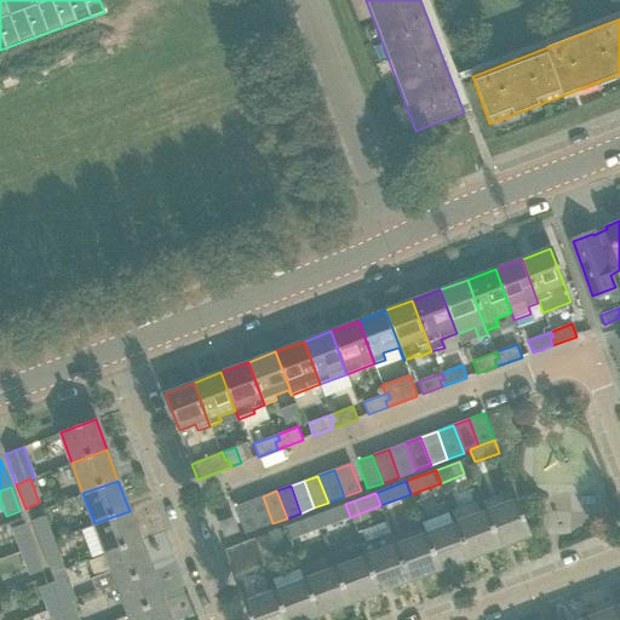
[(258,529),(273,523),(263,497),(248,501),(258,529)]
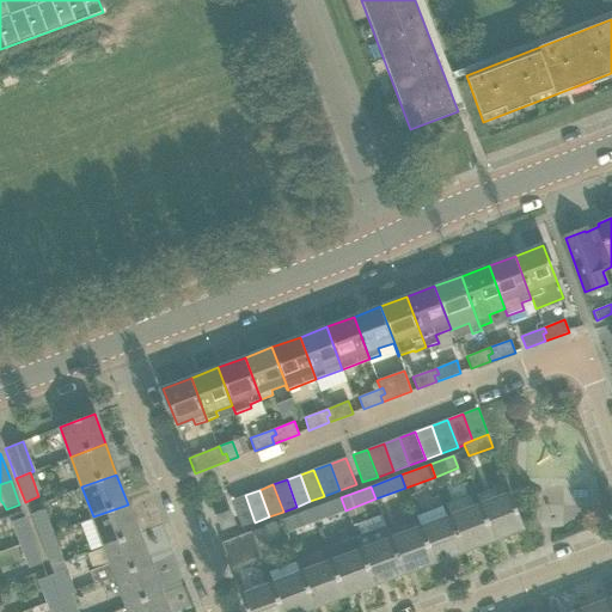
[(497,499),(481,506),(494,539),(524,528),(510,494),(497,499)]
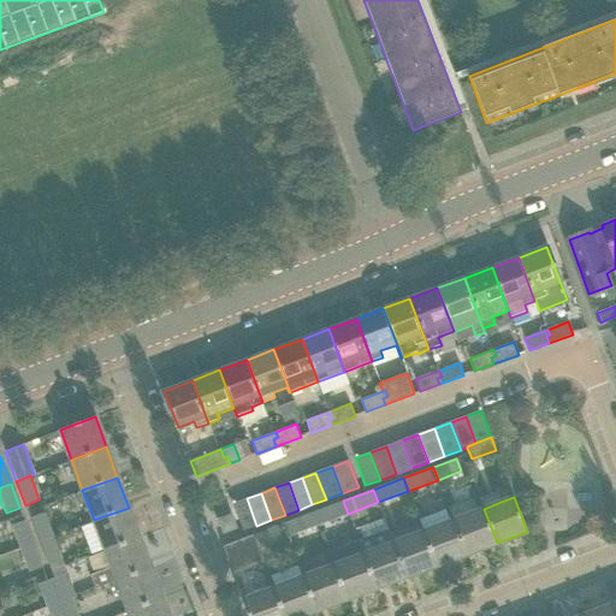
[(242,531),(256,526),(247,498),(232,504),(242,531)]
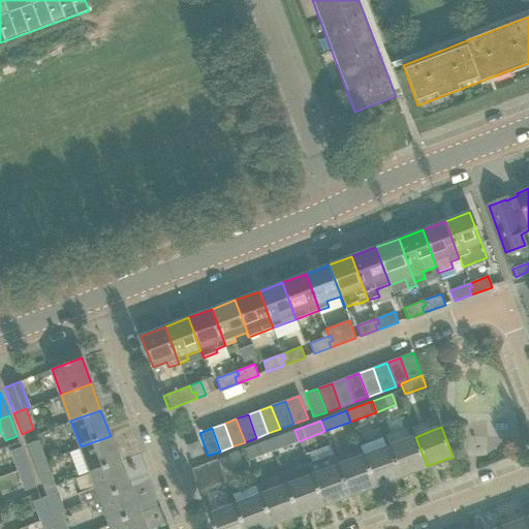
[(294,430),(269,439),(273,450),(299,441),(294,430)]
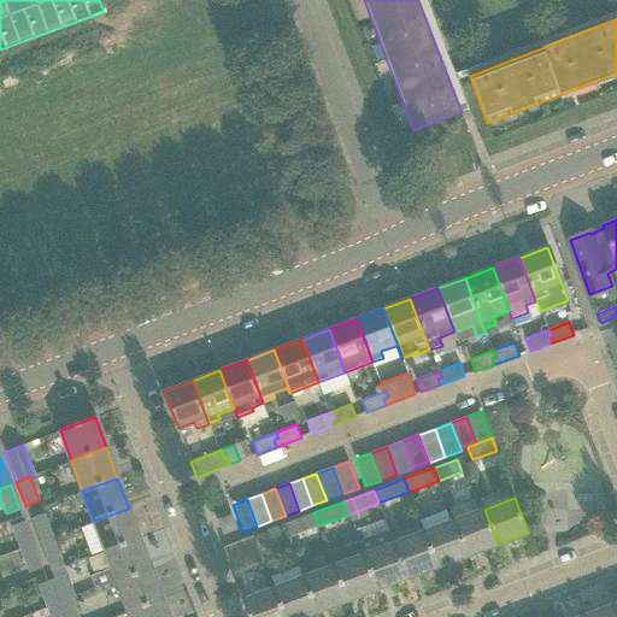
[(105,551),(140,539),(129,509),(94,521),(105,551)]
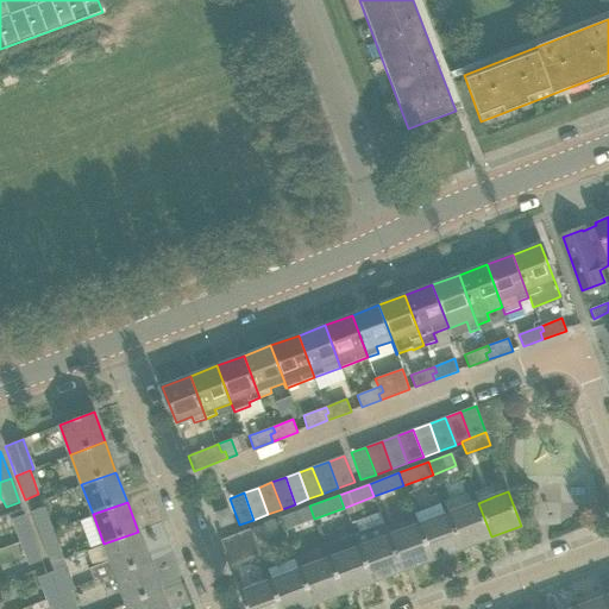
[(472,506),(449,514),(462,548),(491,537),(478,503),(472,506)]
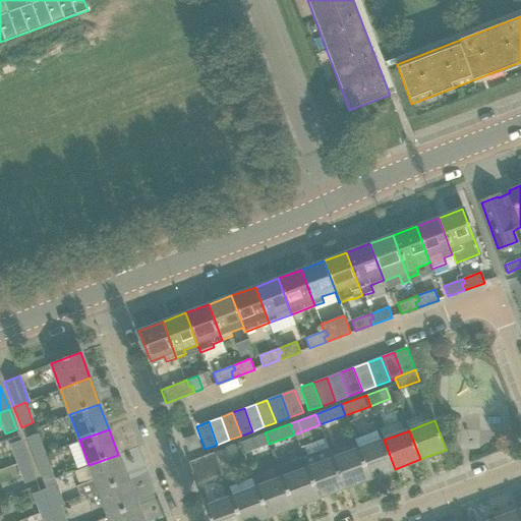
[(265,432),(239,443),(243,454),(269,444),(265,432)]
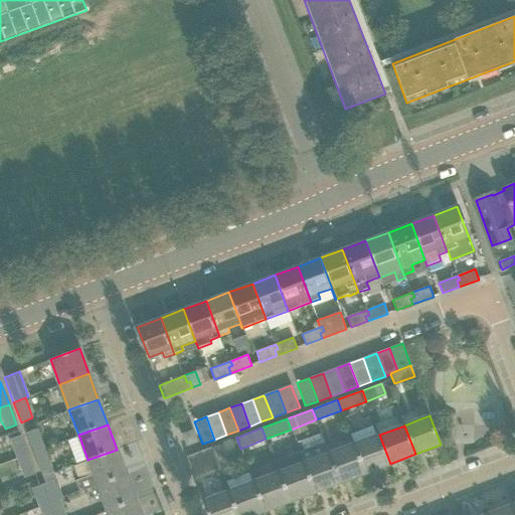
[(32,453),(43,448),(36,430),(25,434),(32,453)]
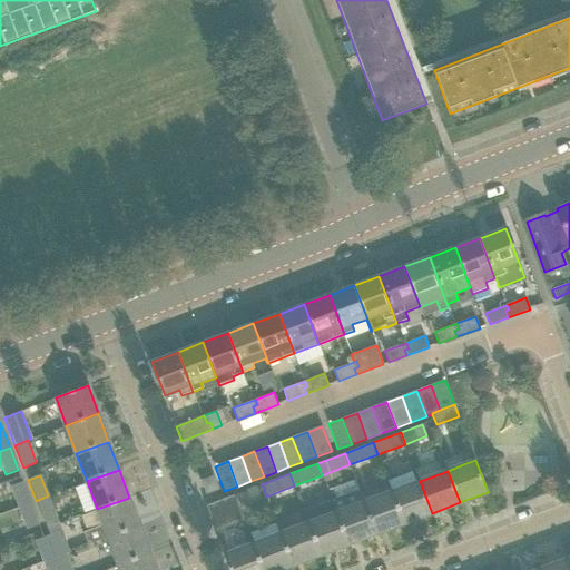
[(206,493),(218,489),(214,477),(202,481),(206,493)]
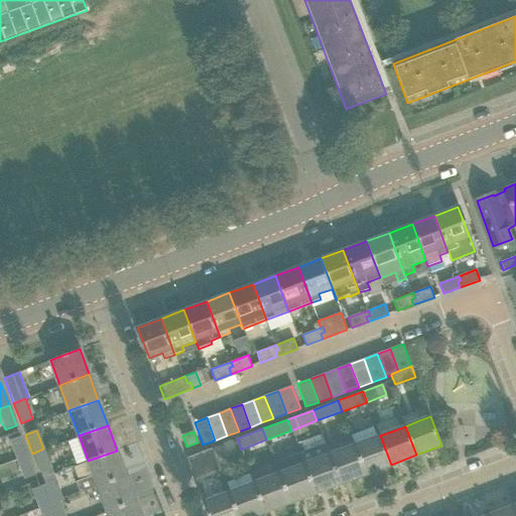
[(391,465),(380,435),(355,444),(366,474),(391,465)]
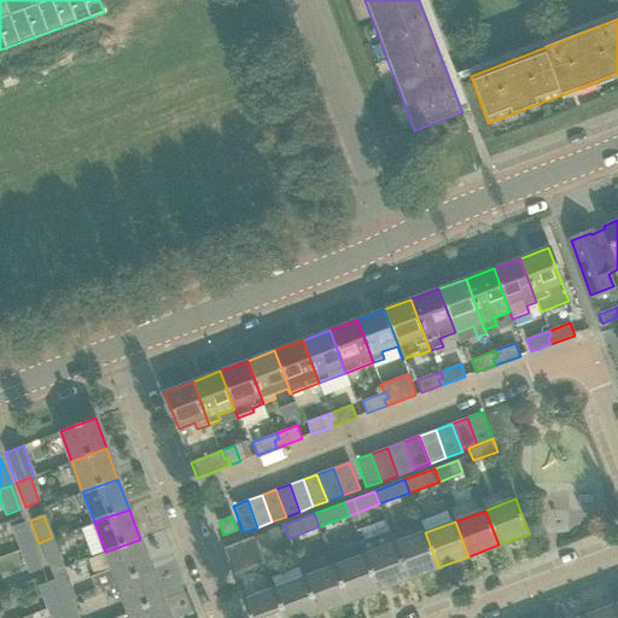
[(19,551),(33,546),(24,523),(11,528),(19,551)]
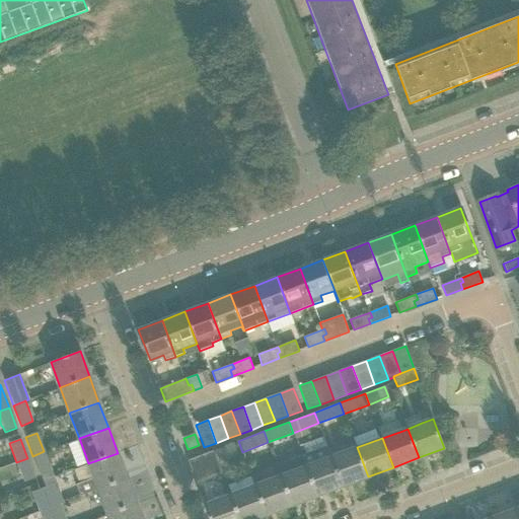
[(218,462),(237,454),(233,443),(214,450),(218,462)]
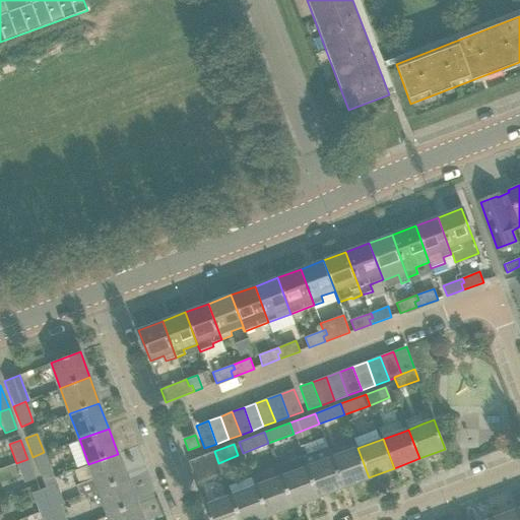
[(328,448),(303,457),(318,497),(343,488),(332,458),(328,448)]
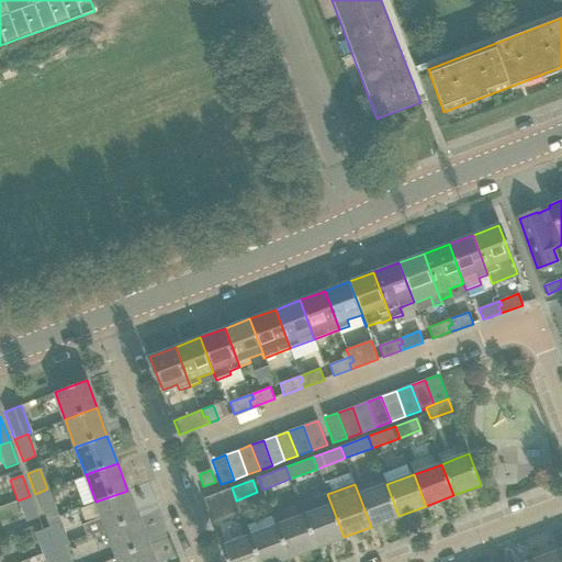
[(371,527),(398,516),(386,484),(359,495),(371,527)]
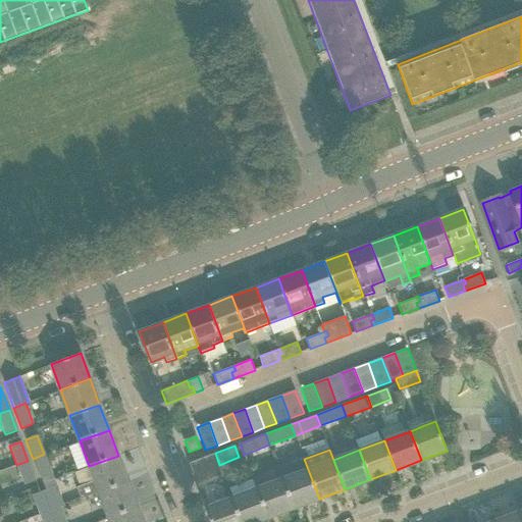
[(224,476),(219,465),(215,453),(189,463),(198,486),(224,476)]
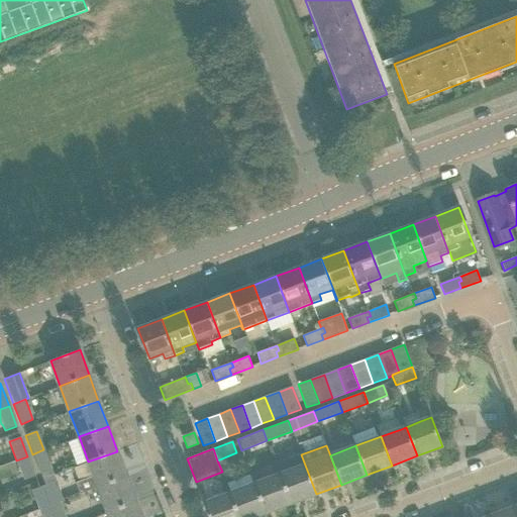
[(41,480),(54,475),(43,449),(32,454),(41,480)]
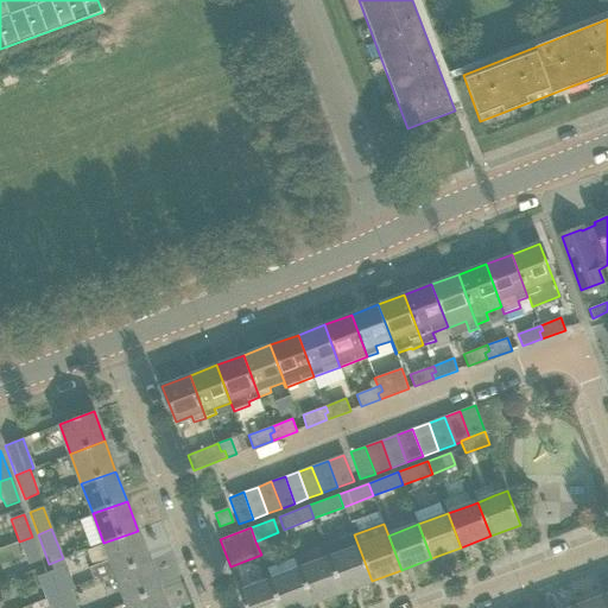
[(93,581),(150,561),(138,531),(103,543),(109,559),(88,568),(93,581)]
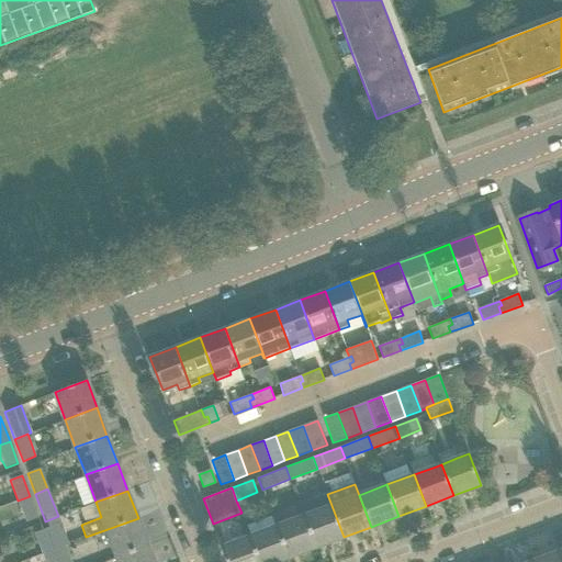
[(316,548),(344,537),(327,493),(301,503),(306,515),(304,516),(316,548)]
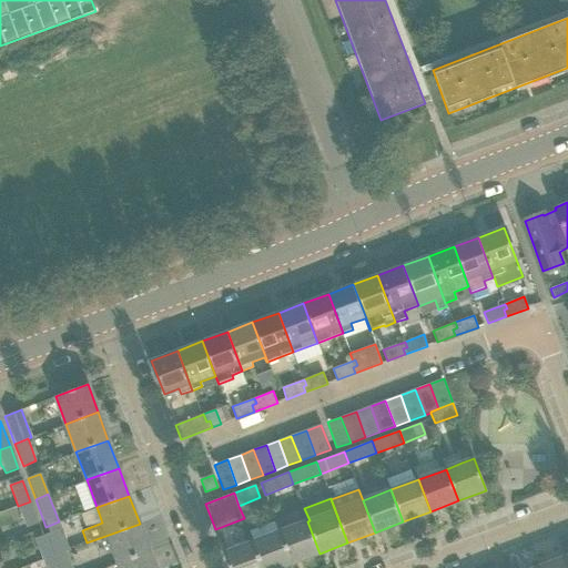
[(26,528),(38,524),(30,501),(18,506),(26,528)]
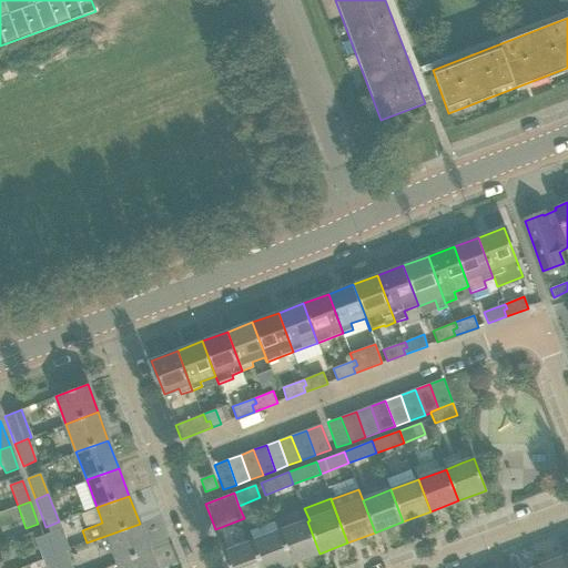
[(56,556),(69,550),(59,521),(46,527),(48,533),(47,533),(56,556)]
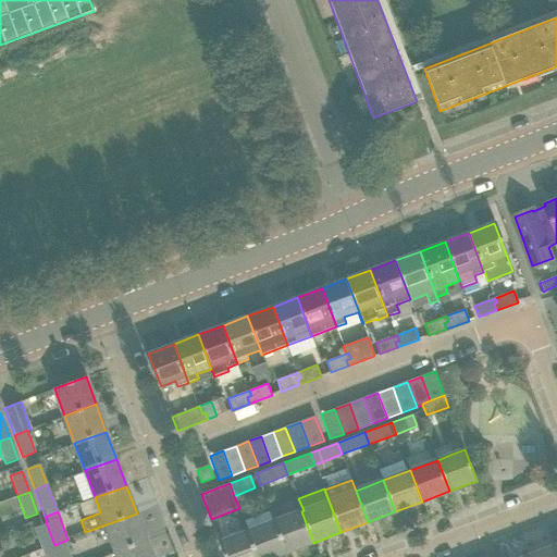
[(286,553),(313,543),(301,511),(274,521),(286,553)]
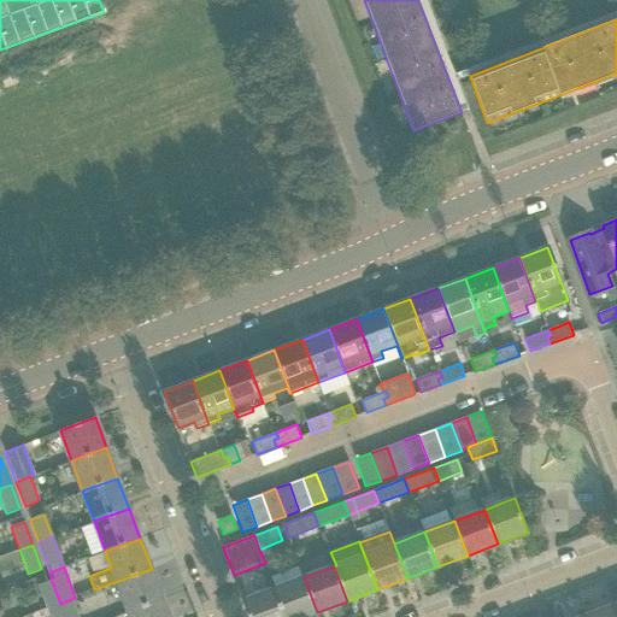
[(125,612),(163,599),(152,569),(94,589),(95,591),(115,583),(125,612)]
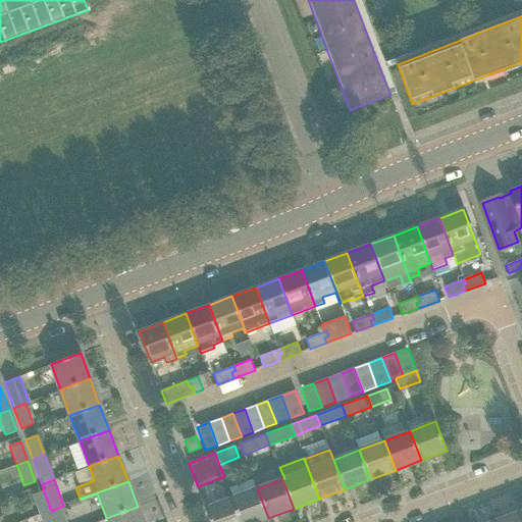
[(240,521),(256,521),(268,518),(257,488),(231,499),(240,521)]
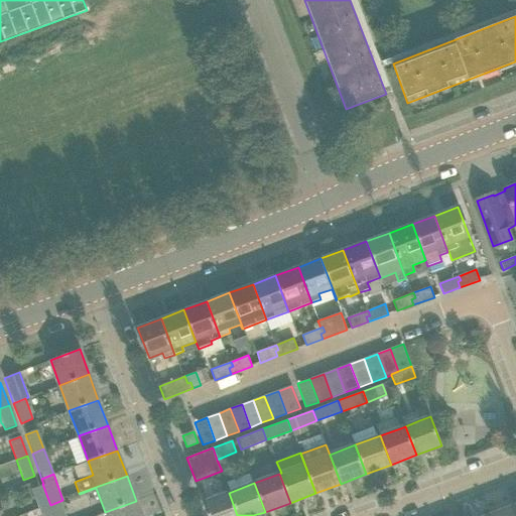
[(37,509),(50,505),(42,484),(30,489),(37,509)]
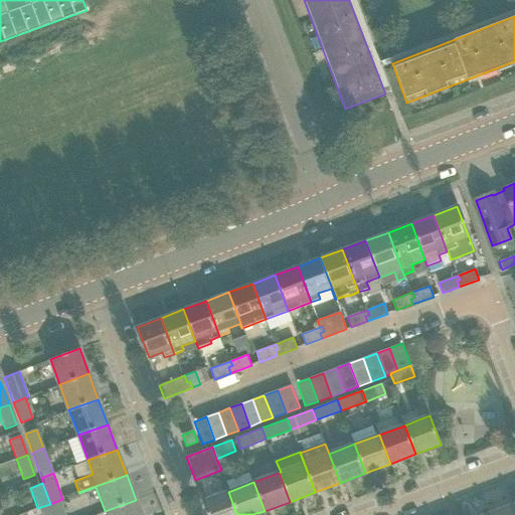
[(207,514),(236,514),(228,492),(203,501),(207,514)]
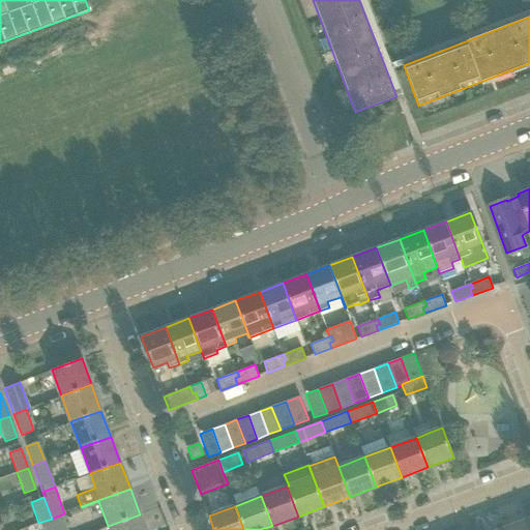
[(67,529),(62,514),(52,519),(56,529),(67,529)]
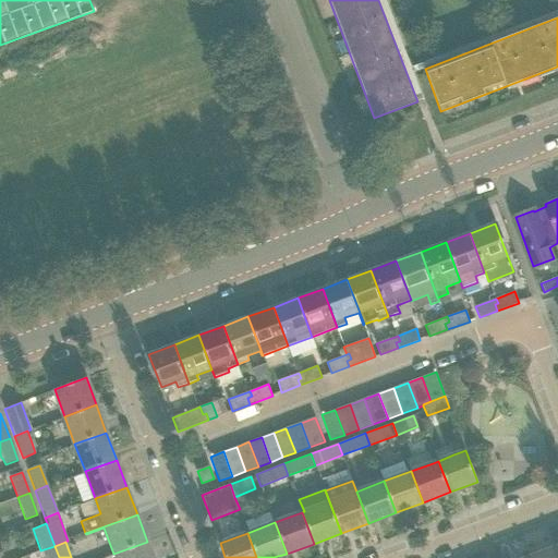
[(153,557),(147,542),(113,554),(114,557),(153,557)]
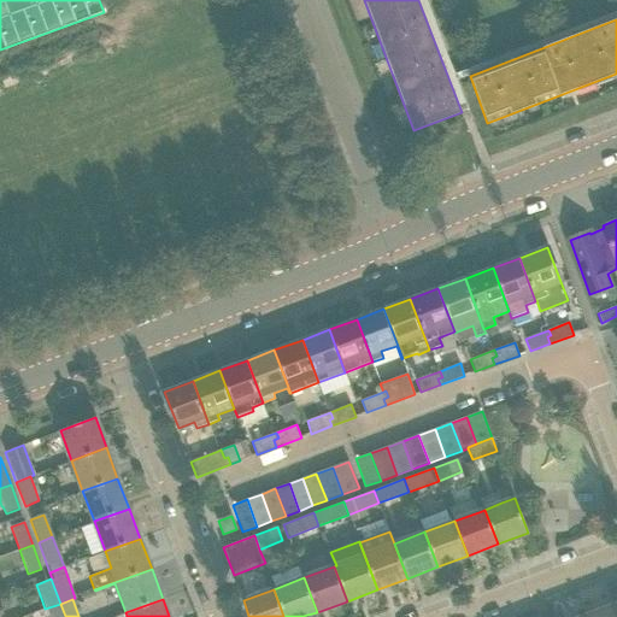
[(47,616),(65,616),(60,604),(45,609),(47,616)]
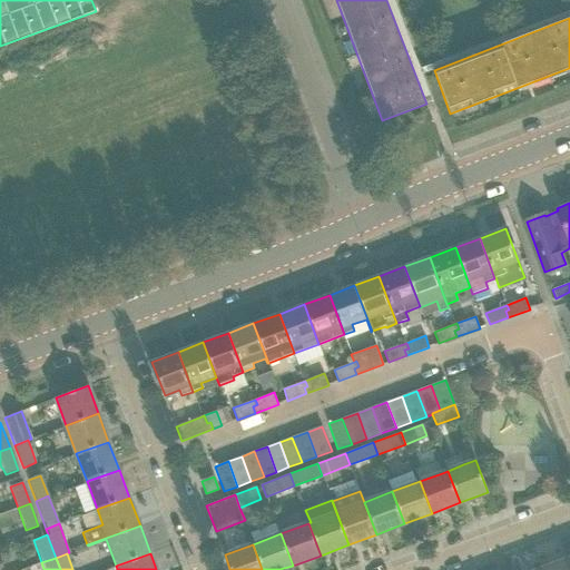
[(569,569),(569,566),(568,559),(539,569),(569,569)]
